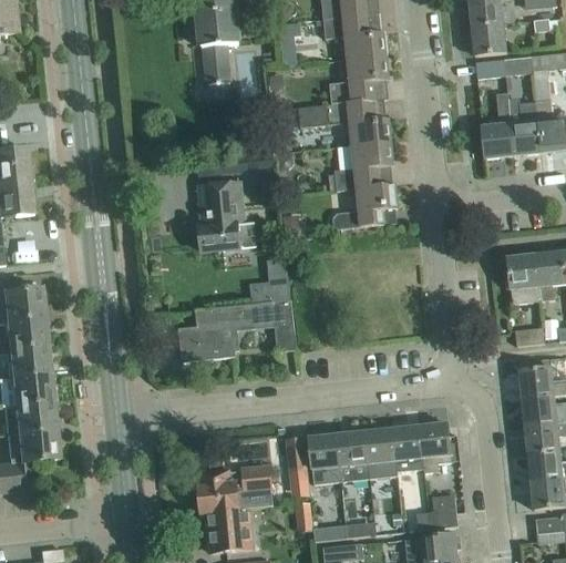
[(0,32),(14,31),(11,0),(0,0),(0,32)]
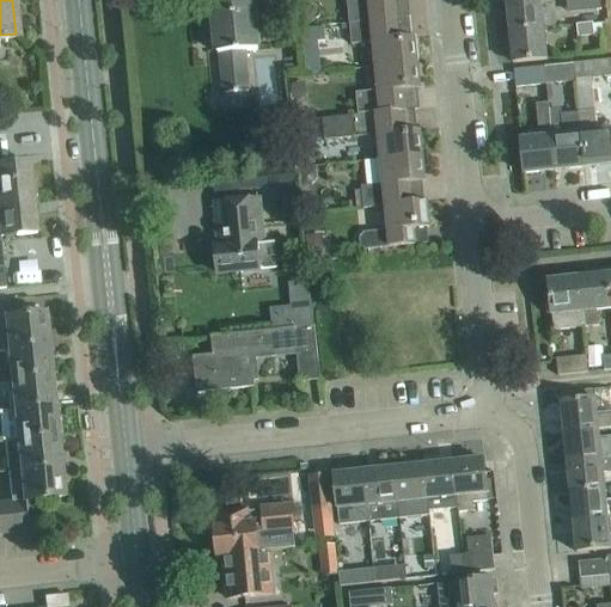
[(215,0),(217,12),(213,13),(217,50),(220,50),(225,91),(246,89),(242,49),(243,49),(242,42),(258,40),(254,0),(215,0)]
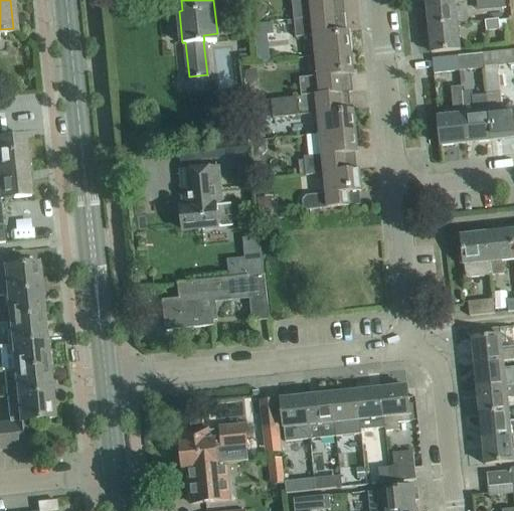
[(289,0),(291,16),(325,13),(323,0),(289,0)]
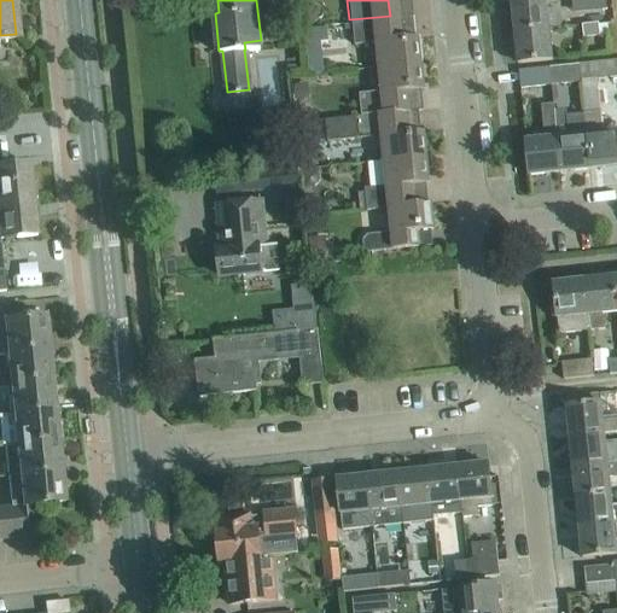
[(548,24),(546,0),(511,0),(513,28),(548,24)]
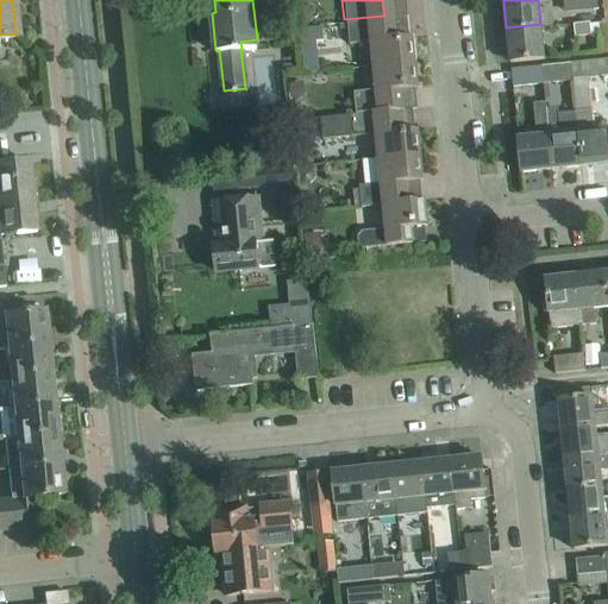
[(307,1),(298,11),(307,21),(318,11),(307,1)]
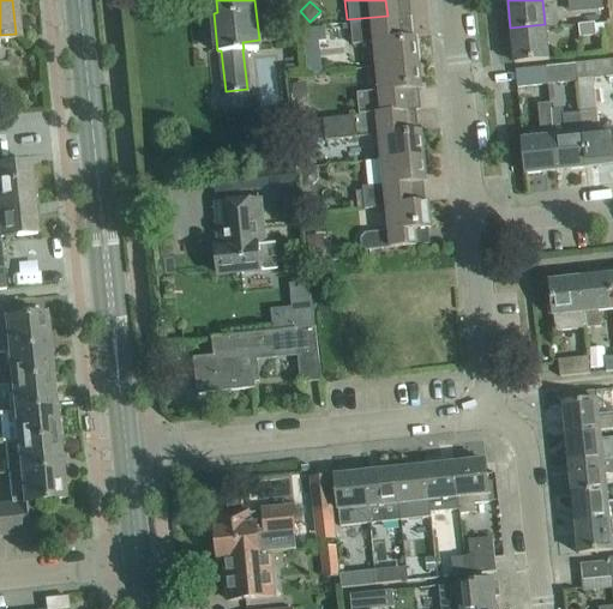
[(388,16),(347,19),(349,42),(372,40),(374,64),(418,59),(415,34),(390,36),(388,16)]
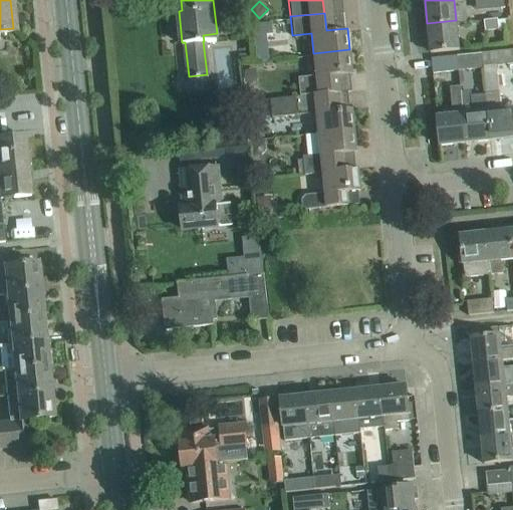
[(496,17),(484,18),(485,27),(497,25),(496,17)]
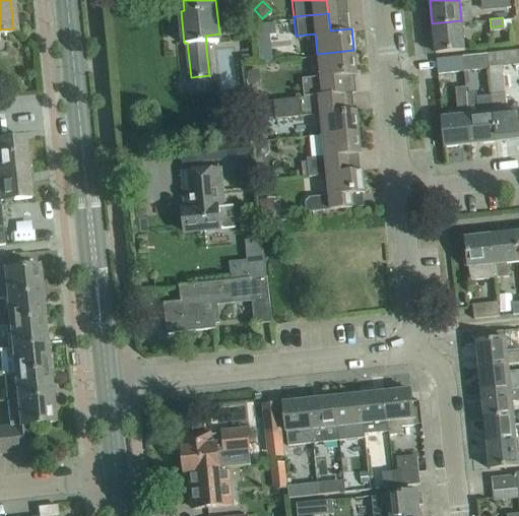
[(256,59),(271,58),(268,31),(275,31),(273,19),(253,21),(255,44),(256,59)]
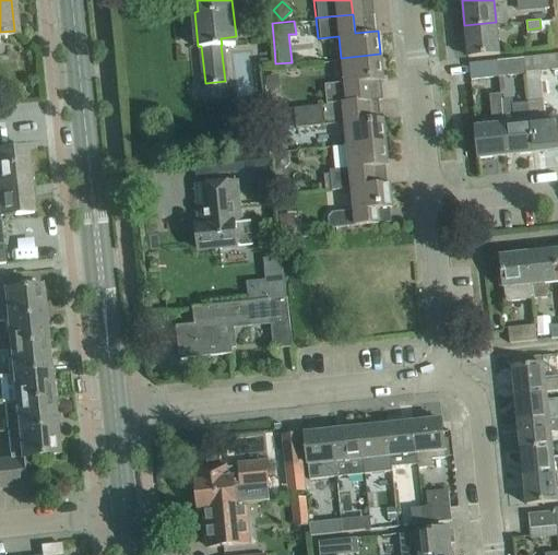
[(496,22),(464,25),(467,54),(499,50),(496,22)]
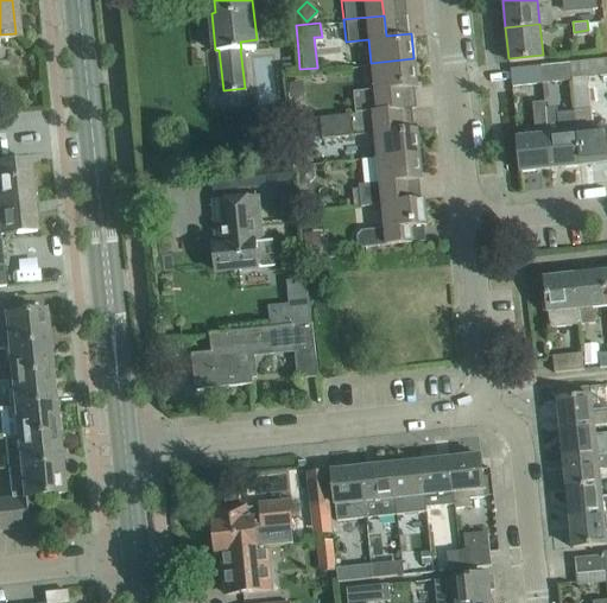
[(606,56),(569,59),(570,75),(586,73),(606,70),(606,56)]
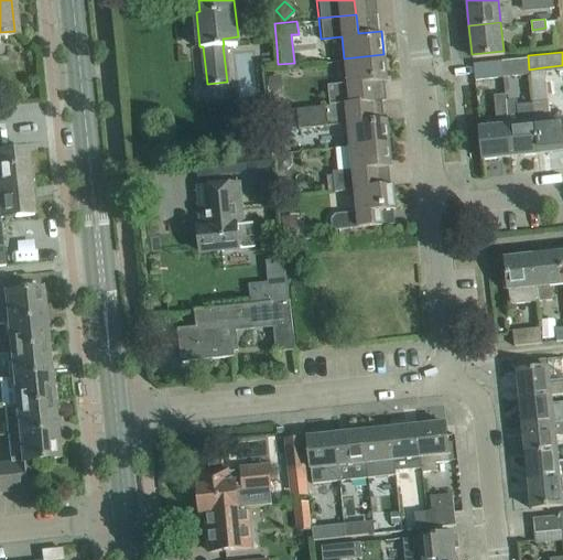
[(383,54),(344,58),(346,82),(325,84),(327,103),(327,104),(361,100),(385,98),(385,97),(366,98),(364,81),(386,78),(383,54)]
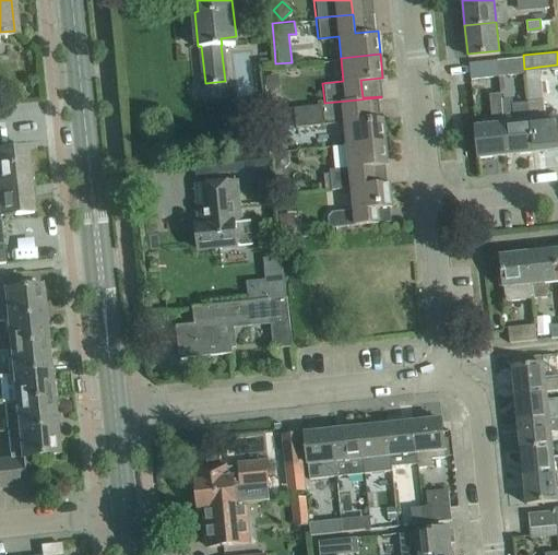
[(524,69),(523,55),(496,58),(497,72),(524,69)]
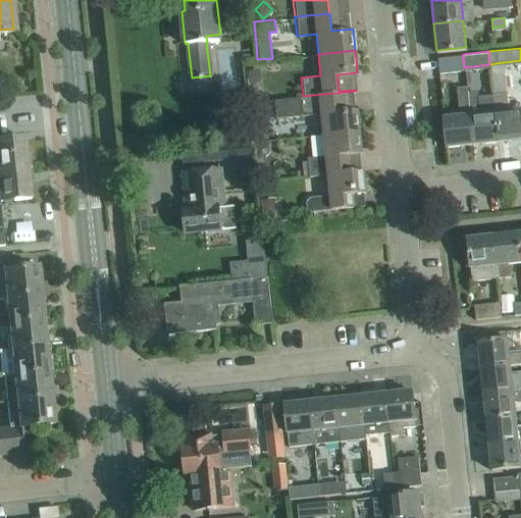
[(464,67),(463,54),(437,57),(438,69),(464,67)]
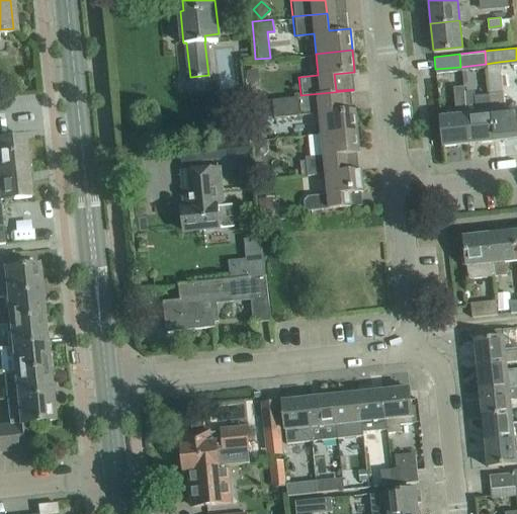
[(489,93),(502,91),(499,62),(486,64),(489,93)]
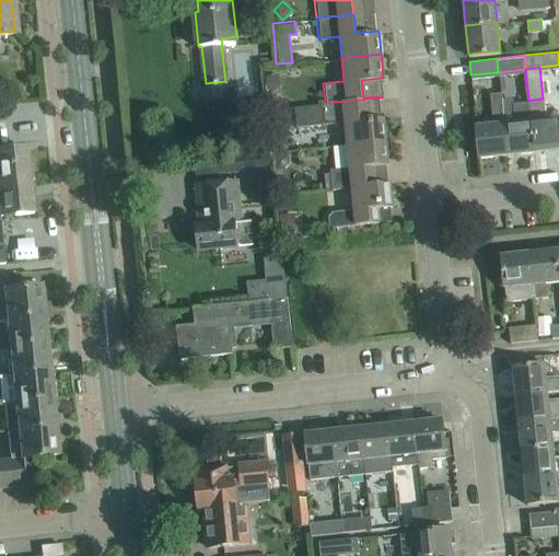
[(543,99),(528,101),(533,150),(558,147),(558,116),(558,117),(548,117),(547,99),(543,99)]
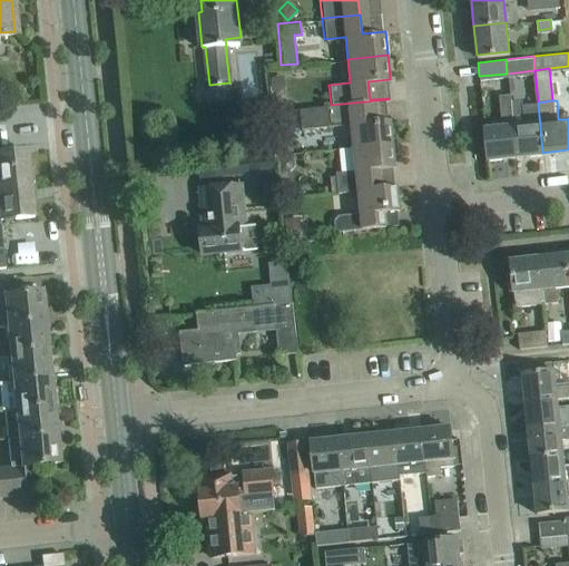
[(331,105),(331,104),(327,104),(330,125),(350,123),(352,146),(392,142),(390,117),(366,119),(365,101),(331,105)]
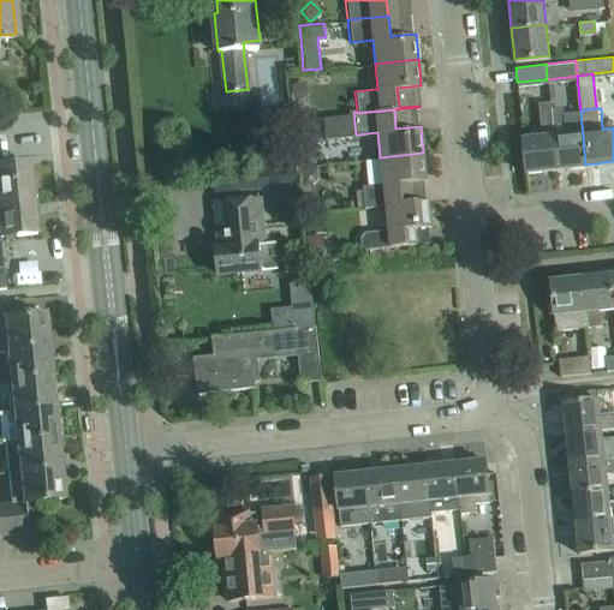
[(567,132),(553,133),(556,168),(585,165),(580,111),(566,112),(567,132)]
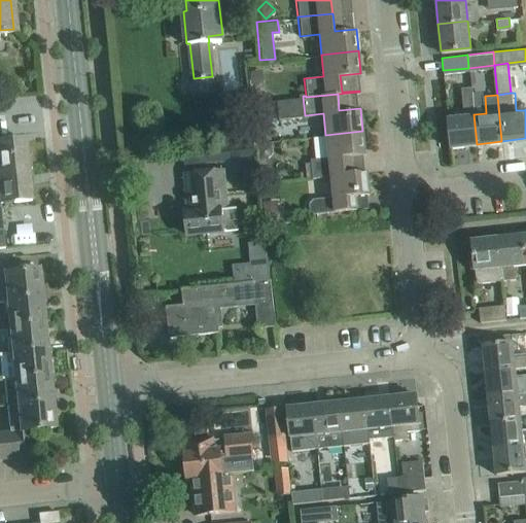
[(477,144),(474,114),(448,117),(450,146),(477,144)]
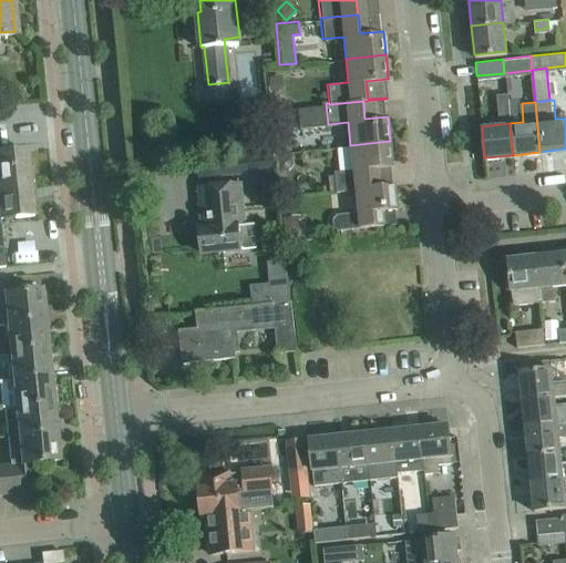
[(284,133),(274,134),(275,149),(289,146),(288,136),(284,133)]
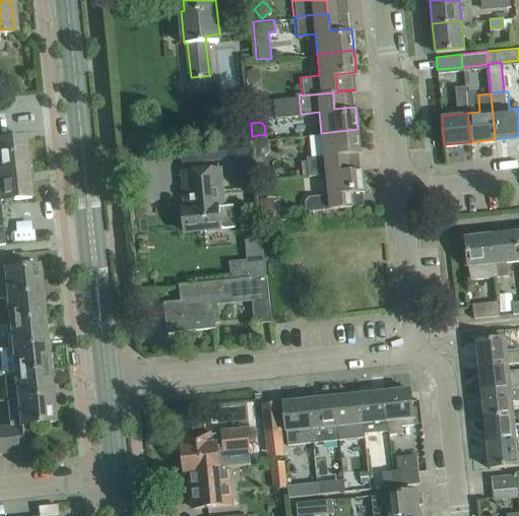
[(224,139),(251,137),(250,125),(223,127),(224,139)]
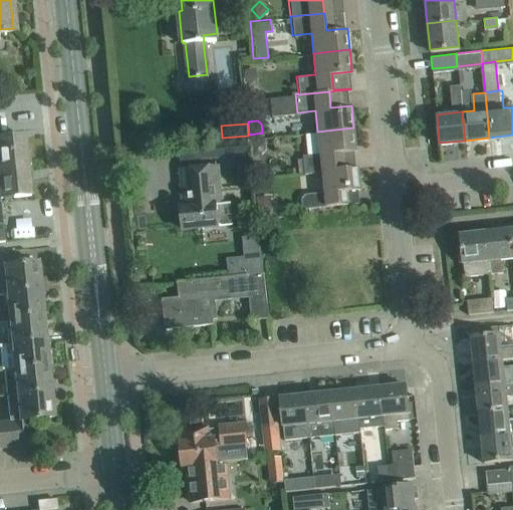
[(353,128),(317,132),(320,152),(301,154),(303,173),(321,171),(321,170),(336,169),(336,168),(335,152),(355,149),(353,128)]
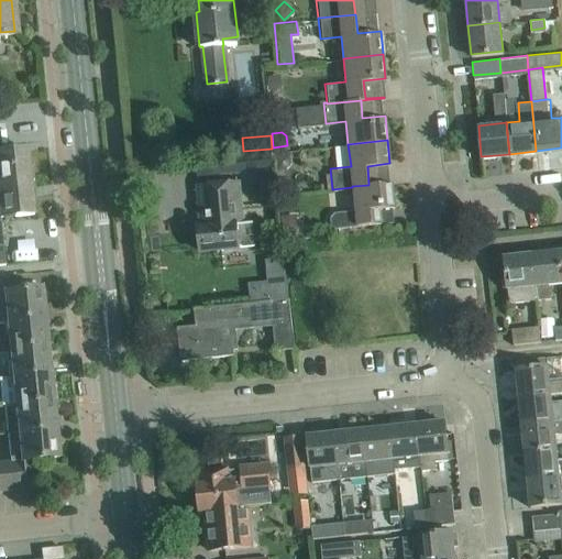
[(0,182),(30,179),(26,146),(0,149),(0,182)]
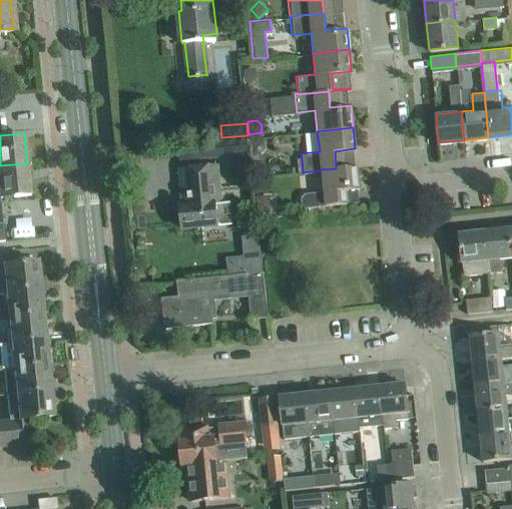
[(248,153),(247,138),(220,140),(221,155),(248,153)]
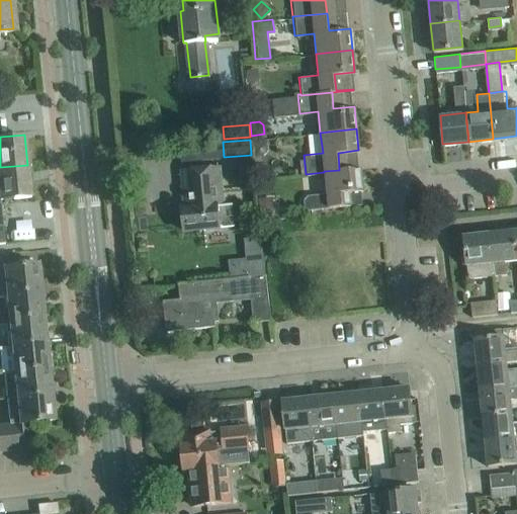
[(266,140),(254,141),(255,154),(263,154),(267,149),(266,140)]
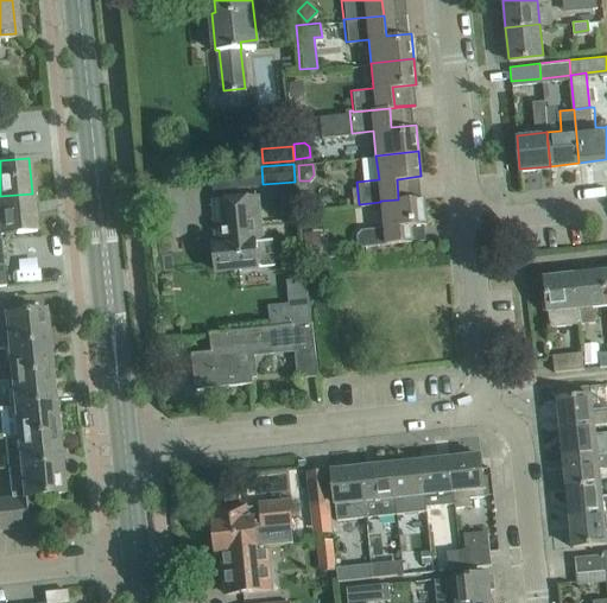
[(32,194),(0,196),(0,283),(5,283),(0,242),(0,232),(36,228),(32,194)]
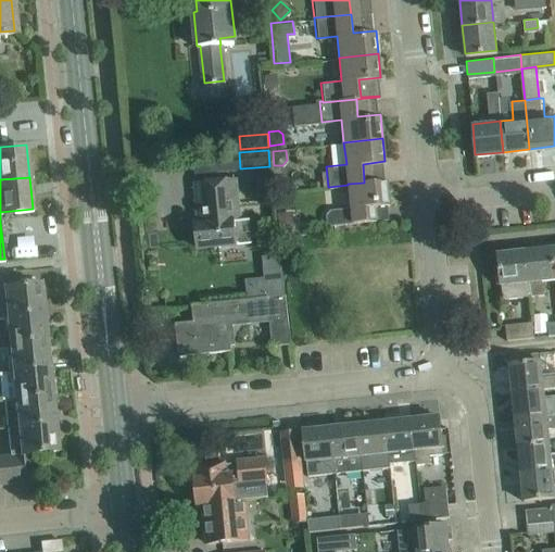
[(198,246),(219,243),(250,240),(248,217),(237,218),(232,179),(197,183),(198,201),(206,200),(209,222),(196,223),(198,246)]
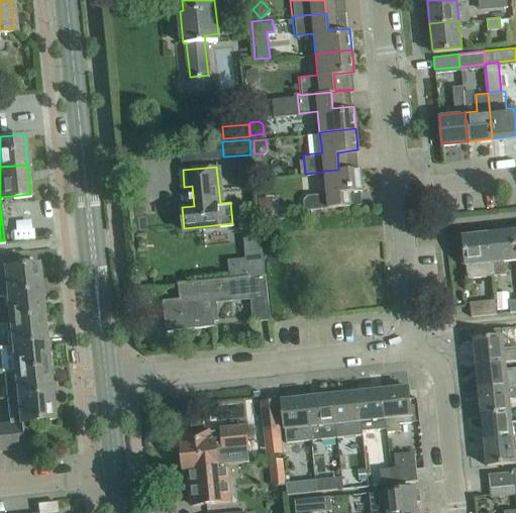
[(323,171),(323,172),(325,192),(306,194),(303,197),(304,208),(359,203),(359,202),(342,203),(341,191),(362,189),(359,167),(338,169),(338,170),(323,171)]
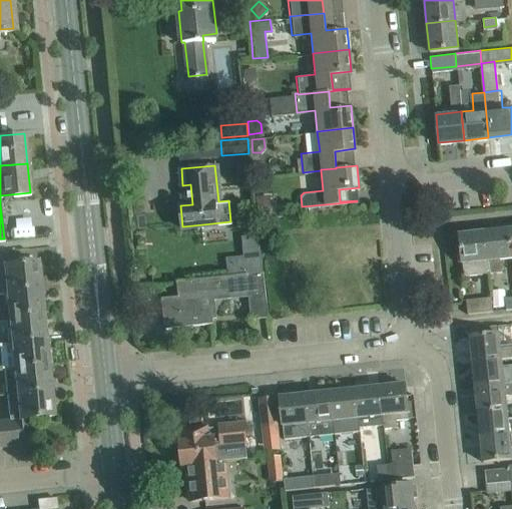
[(270,208),(268,192),(254,193),(256,209),(270,208)]
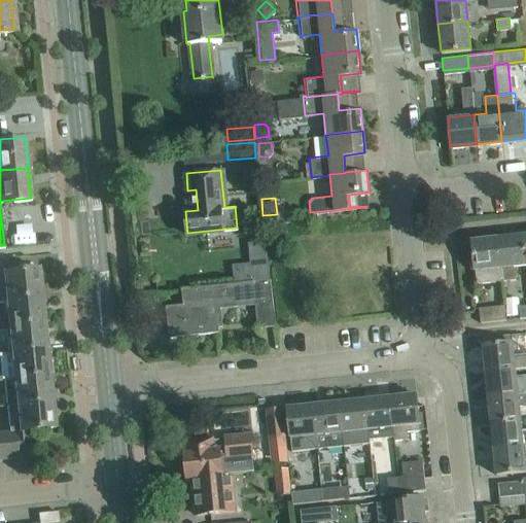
[(525,263),(523,234),(497,236),(500,266),(525,263)]
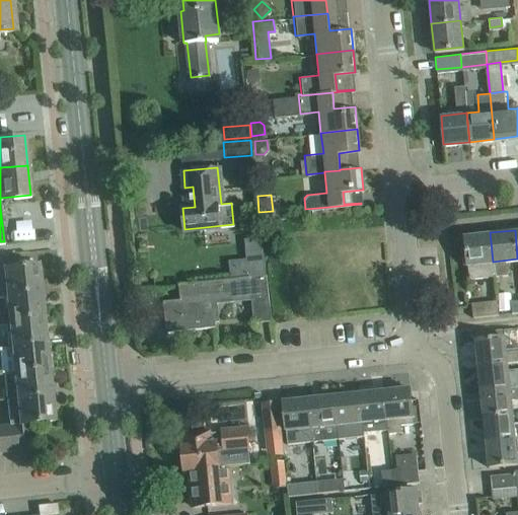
[(493,262),(490,232),(464,235),(468,278),(495,275),(493,262)]
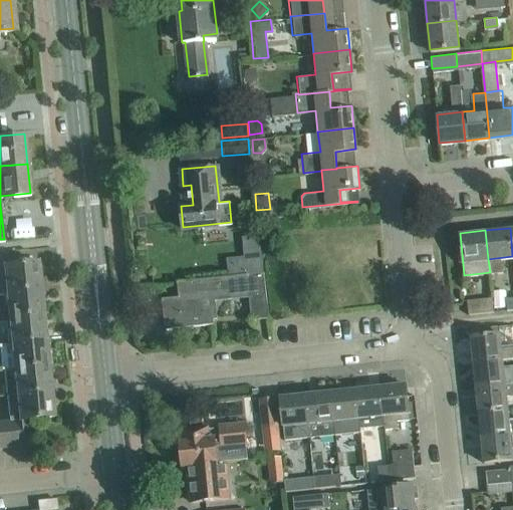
[(260,234),(242,236),(244,255),(245,273),(246,273),(263,271),(260,234)]
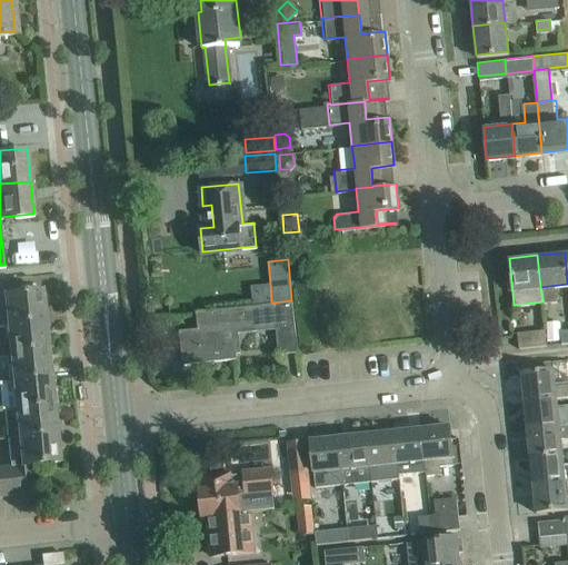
[(38,315),(43,315),(41,288),(8,291),(6,276),(0,276),(0,294),(3,295),(6,320),(33,317),(33,320),(38,320),(38,315)]
